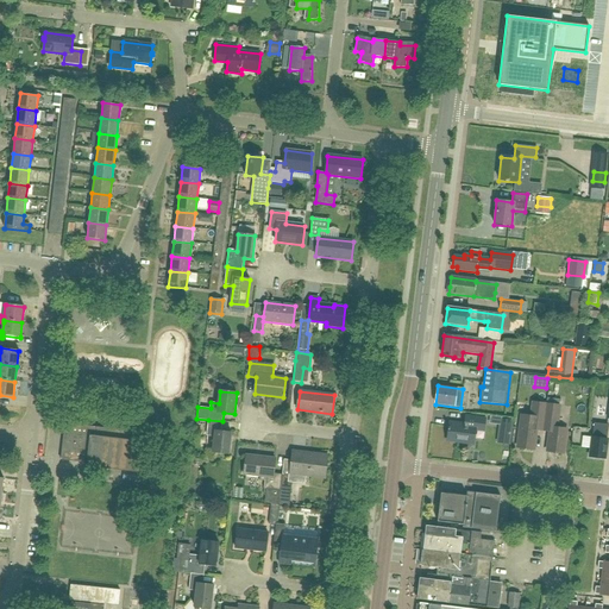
[(535,431),(544,432),(546,405),(534,402),(532,416),(522,415),(518,449),(533,451),(535,431)]
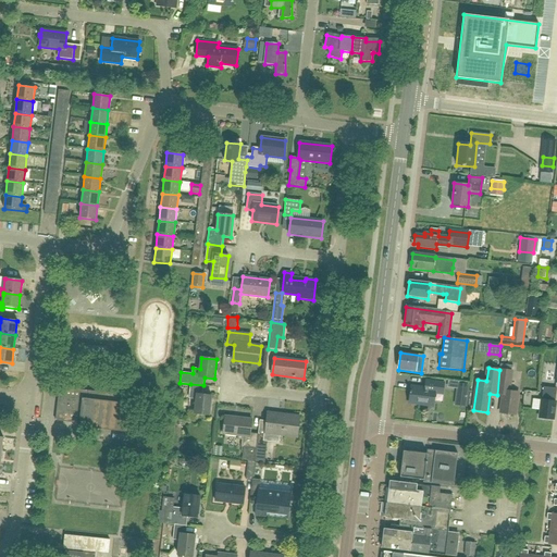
[(499,370),(497,395),(503,395),(500,413),(515,416),(518,393),(509,392),(511,371),(499,370)]
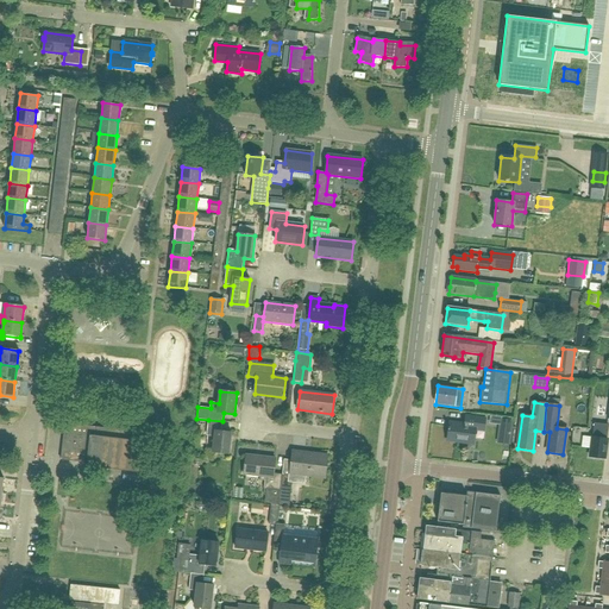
[(483,431),(485,419),(466,416),(465,425),(450,422),(450,427),(449,427),(449,429),(447,441),(473,444),(476,429),(483,431)]
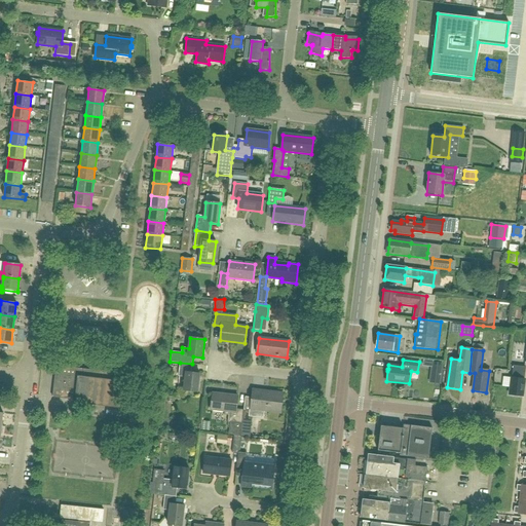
[(444,363),(431,362),(428,383),(441,384),(444,363)]
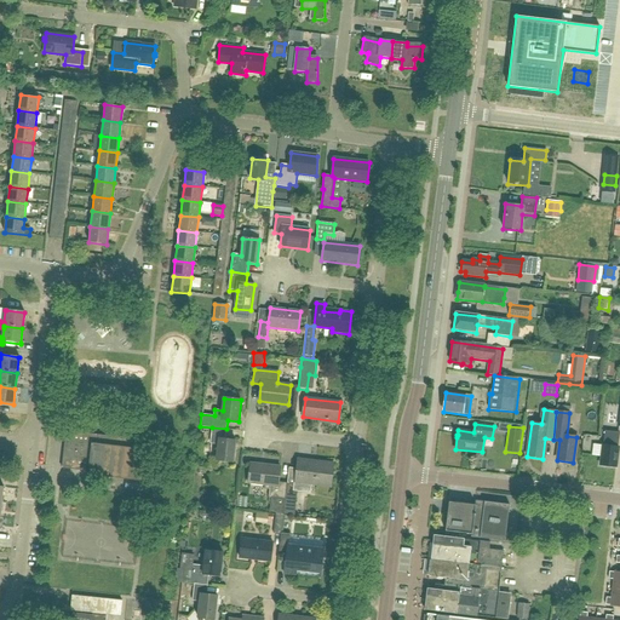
[(225,440),(227,429),(212,428),(211,441),(219,442),(217,460),(234,461),(236,441),(225,440)]
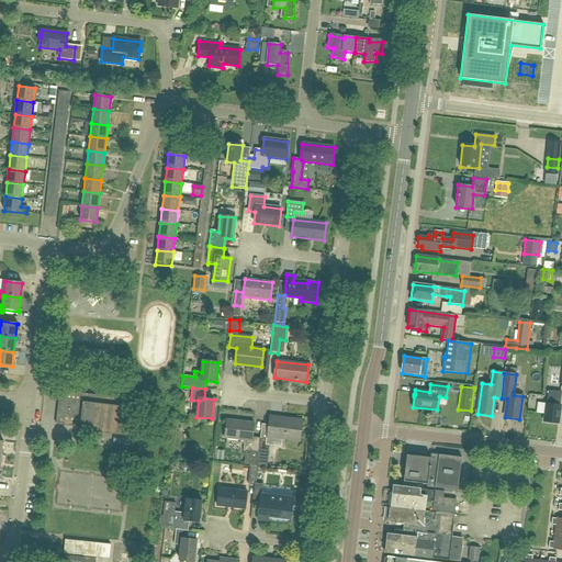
[(559,424),(561,406),(560,406),(561,393),(549,391),(544,422),(559,424)]
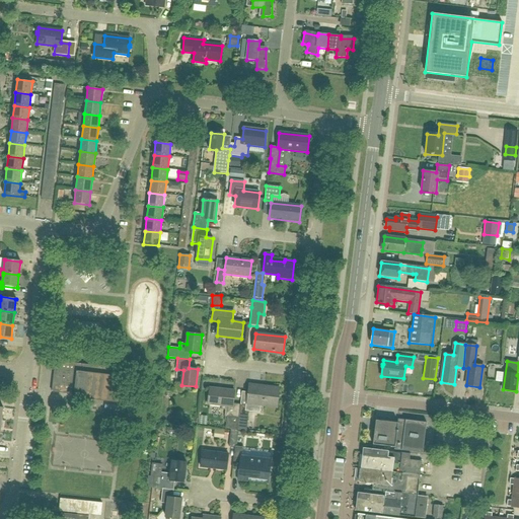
[(118,402),(121,377),(122,370),(66,363),(56,362),(52,392),(74,395),(74,397),(118,402)]
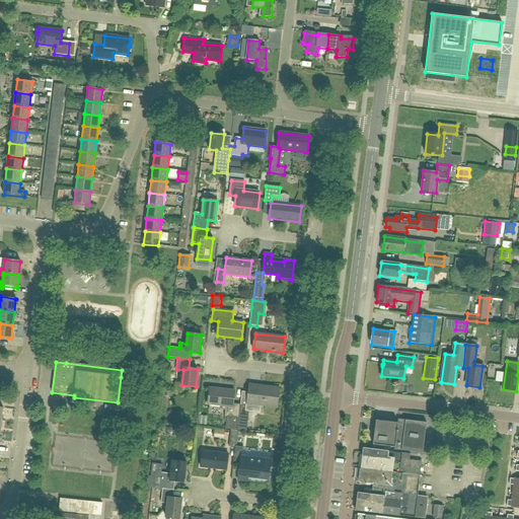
[(261,387),(261,386),(249,384),(247,404),(248,401),(263,403),(263,405),(261,404),(261,405),(277,408),(277,409),(280,388),(265,386),(265,387),(261,387)]
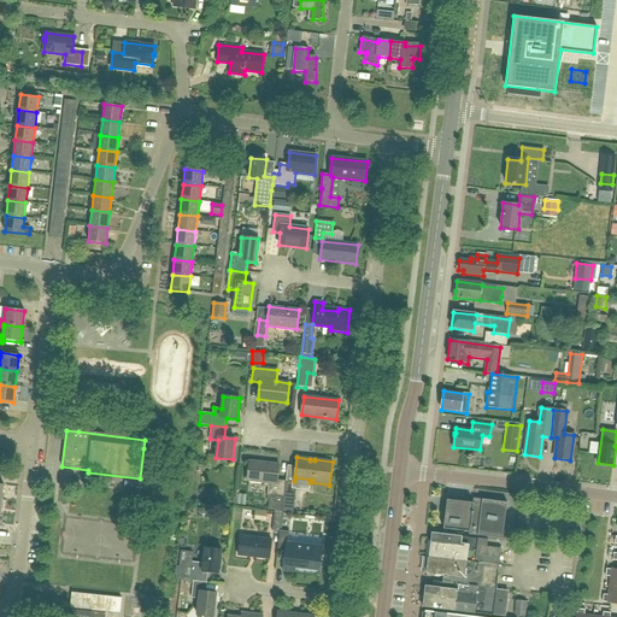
[(268,507),(272,507),(282,509),(286,482),(286,481),(277,480),(278,465),(250,462),(247,480),(264,482),(263,487),(268,487),(266,495),(270,495),(268,507)]
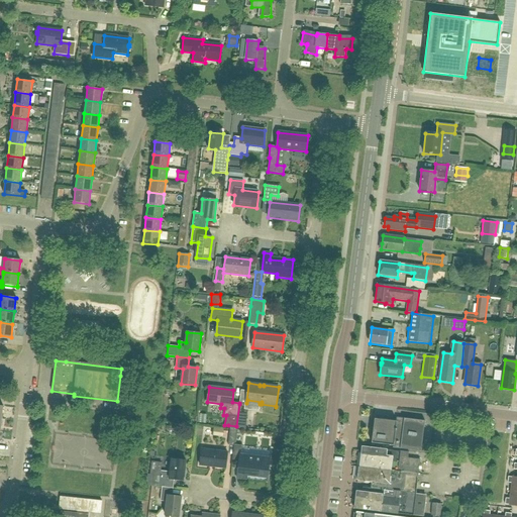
[(239,404),(236,426),(245,427),(246,417),(244,417),(245,405),(239,404)]
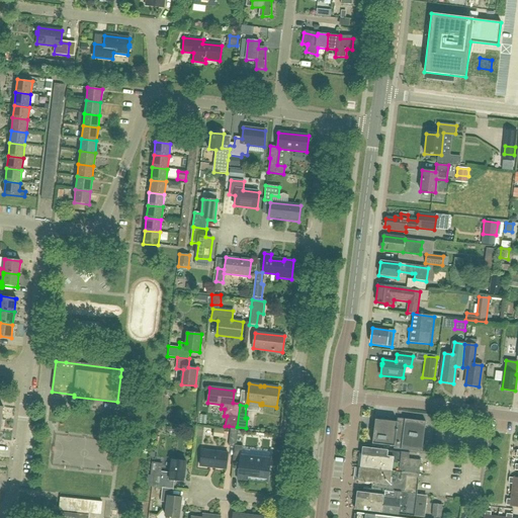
[(394,447),(394,448),(422,451),(425,422),(397,419),(397,422),(375,420),(372,444),(394,447)]
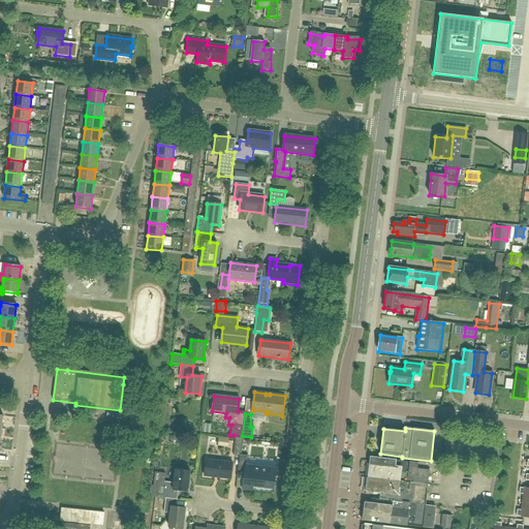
[(228,446),(229,439),(218,438),(218,445),(228,446)]
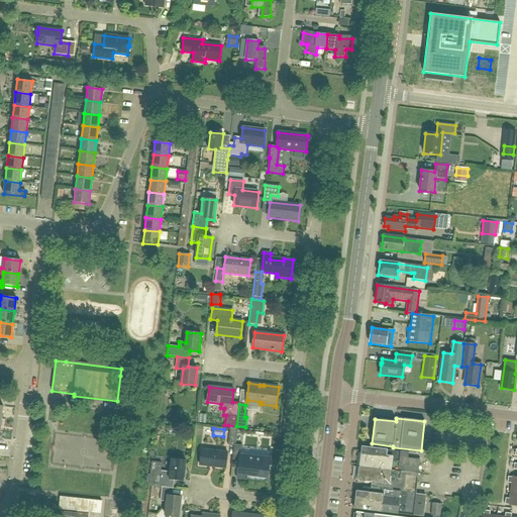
[(268,479),(271,457),(240,453),(241,446),(235,445),(232,468),(238,469),(237,478),(243,479),(244,476),(268,479)]
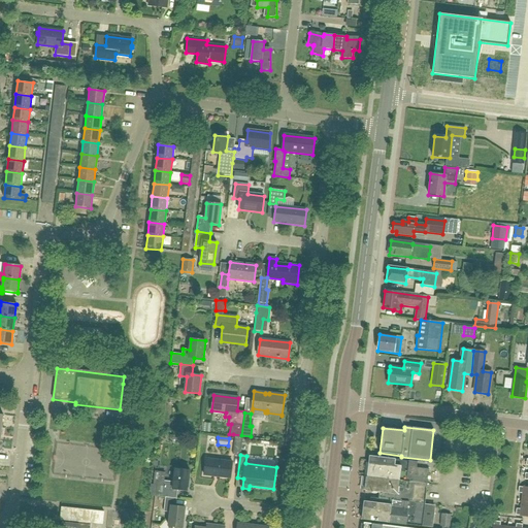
[(367,476),(380,479),(399,481),(401,466),(395,465),(395,459),(369,456),(367,476)]
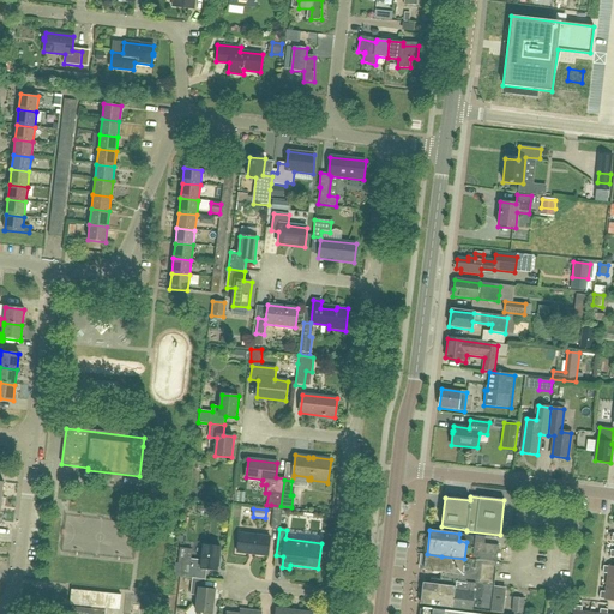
[(268,557),(270,537),(240,534),(238,553),(268,557)]
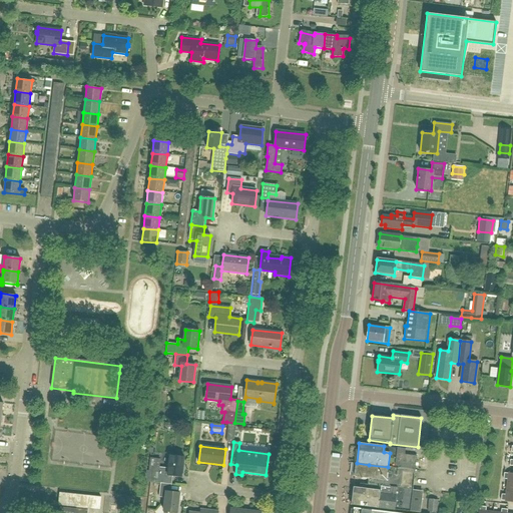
[(390,453),(388,467),(415,470),(417,456),(405,455),(405,449),(384,446),(384,452),(390,453)]
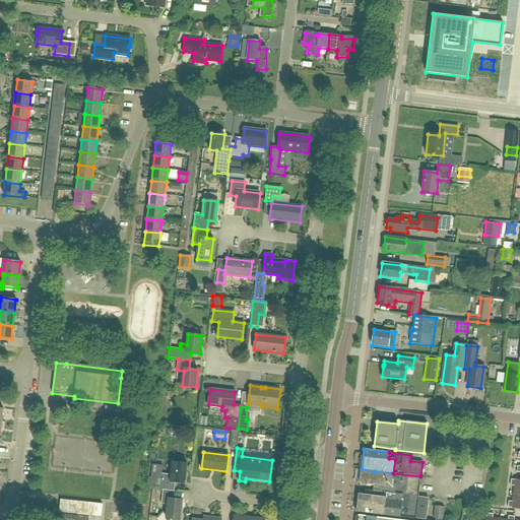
[(149,488),(164,490),(175,491),(175,489),(176,481),(184,482),(187,462),(173,461),(171,474),(151,471),(149,488)]
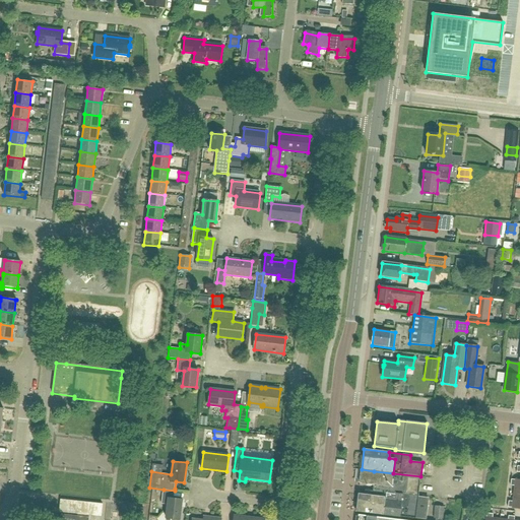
[(420,476),(393,473),(374,471),(362,469),(360,483),(374,485),(373,492),(418,497),(420,476)]
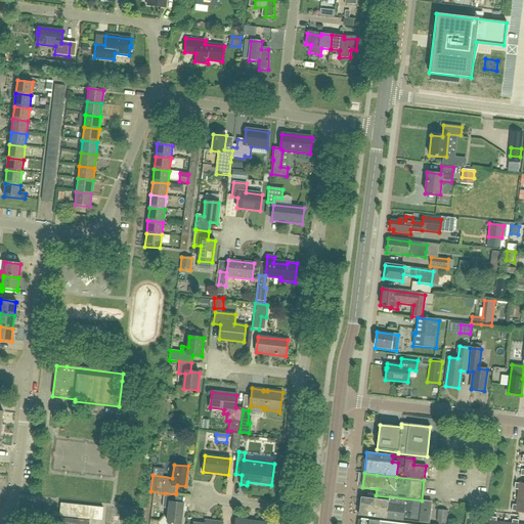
[(523,483),(523,484),(520,483),(515,483),(514,489),(519,490),(518,497),(523,497),(523,483)]
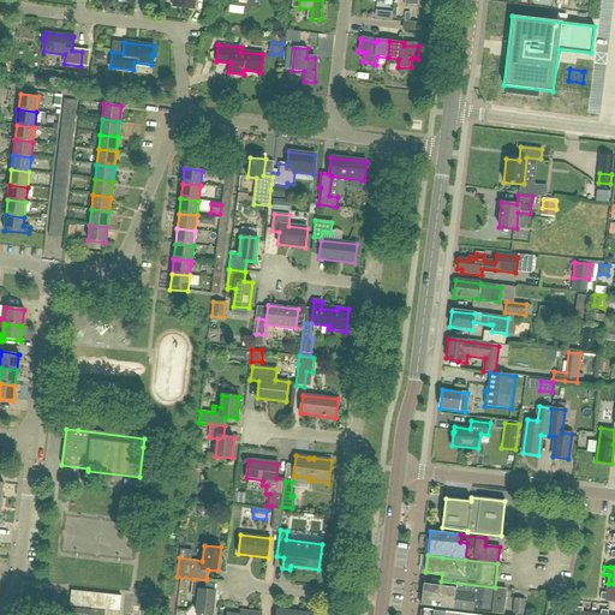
[(213,614),(216,591),(206,590),(207,580),(193,579),(191,596),(198,597),(196,613),(202,614),(213,614)]
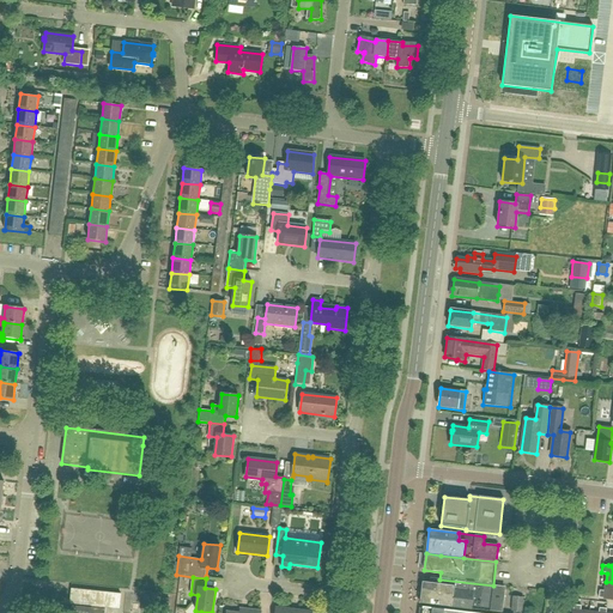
[(490,611),(493,586),(439,580),(438,584),(423,582),(420,604),(472,610),(472,608),(490,611)]
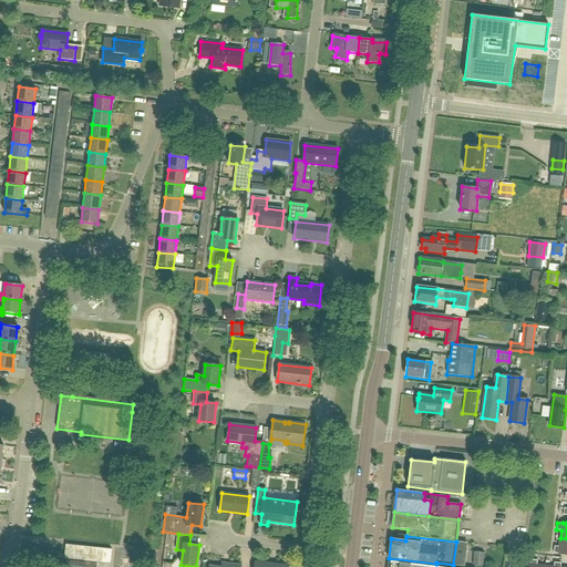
[(566,555),(566,538),(560,538),(559,547),(555,546),(554,553),(558,554),(566,555)]
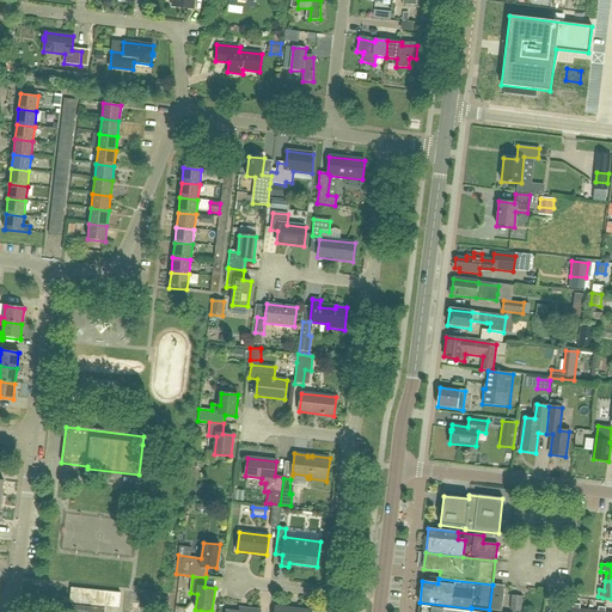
[(120,609),(121,593),(71,588),(69,603),(111,607),(120,609)]
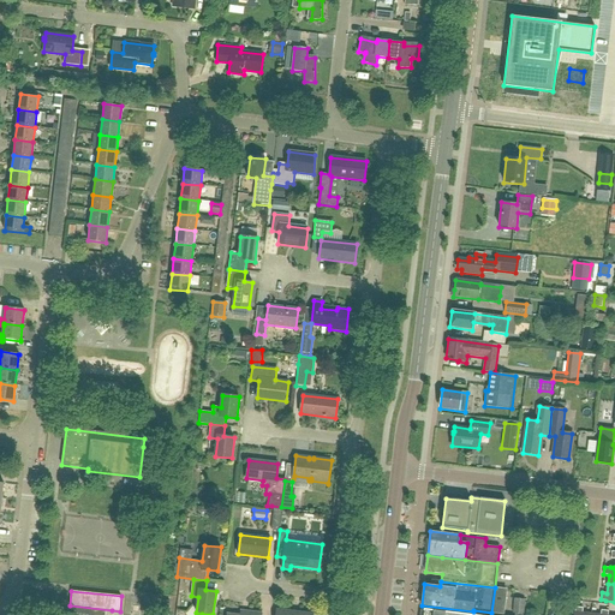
[(524,614),(525,599),(514,598),(513,613),(524,614)]
